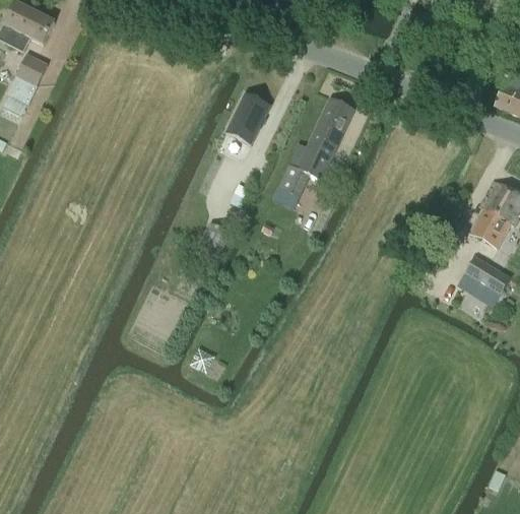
[(4,23),(0,30),(0,39),(23,50),(30,36),(44,43),(55,20),(14,0),(3,23),(4,23)]
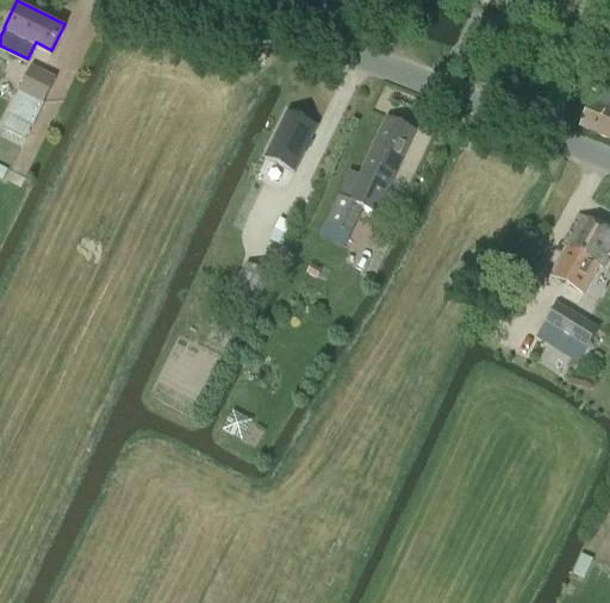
[(298,0),(297,5),(334,18),(341,0),(298,0)]
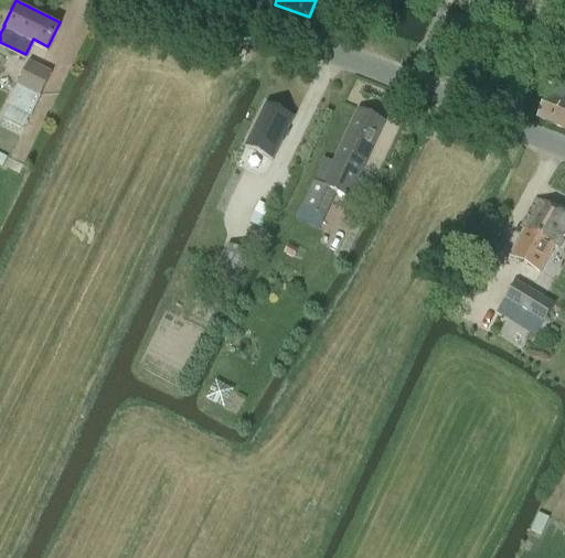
[(329,0),(328,6),(344,12),(349,0),(329,0)]
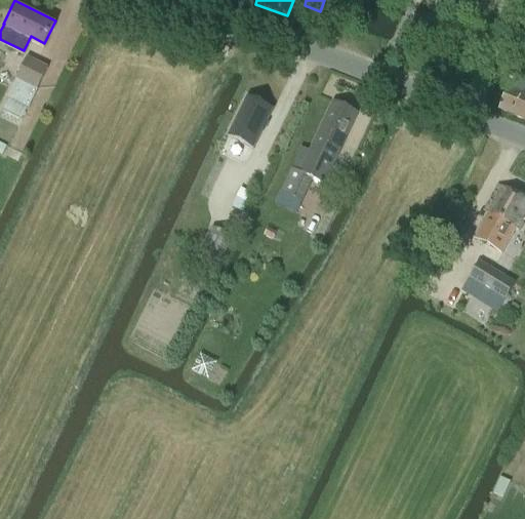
[(16,74),(7,92),(28,103),(37,85),(48,64),(27,53),(16,74)]
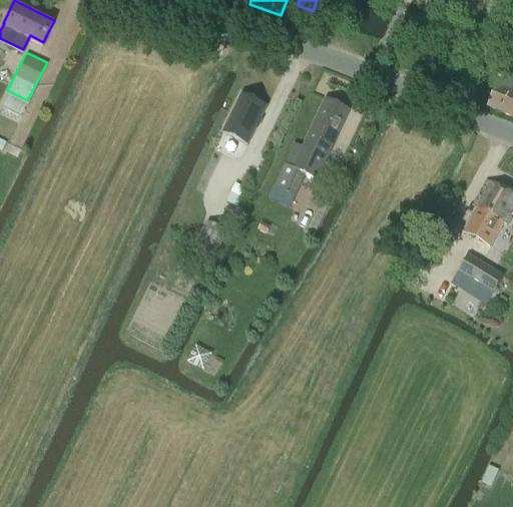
[(497,80),(488,102),(512,112),(512,72),(504,68),(499,81),(497,80)]
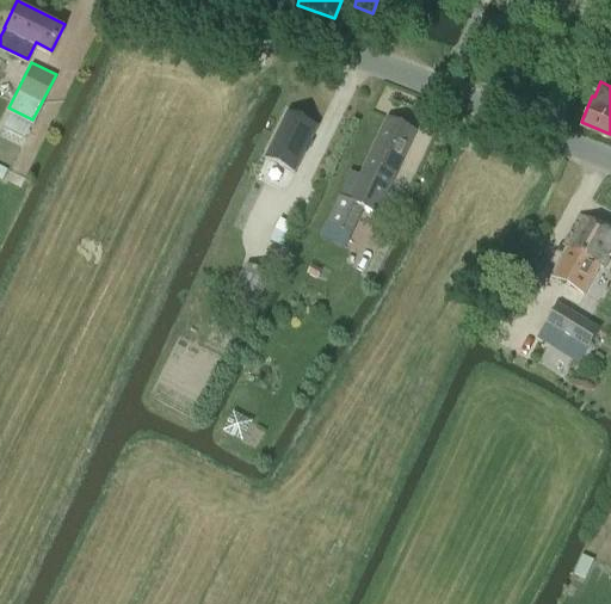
[(288,108),(265,154),(295,168),(318,122),(288,108)]
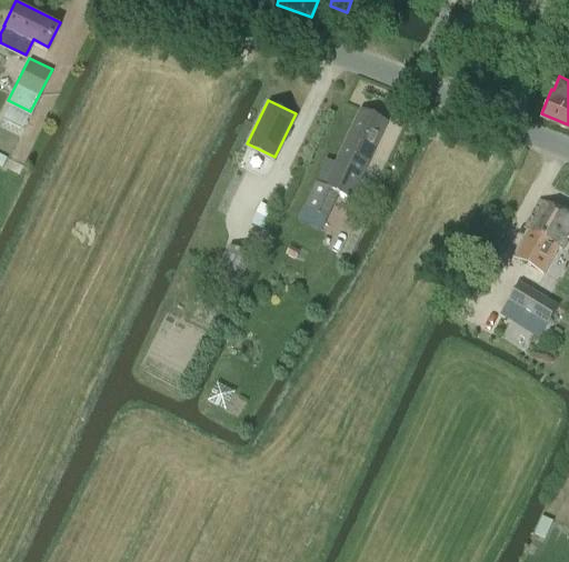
[(305,203),(299,214),(321,226),(327,213),(339,189),(350,194),(377,137),(386,118),(361,106),(348,137),(337,160),(327,156),(305,203)]
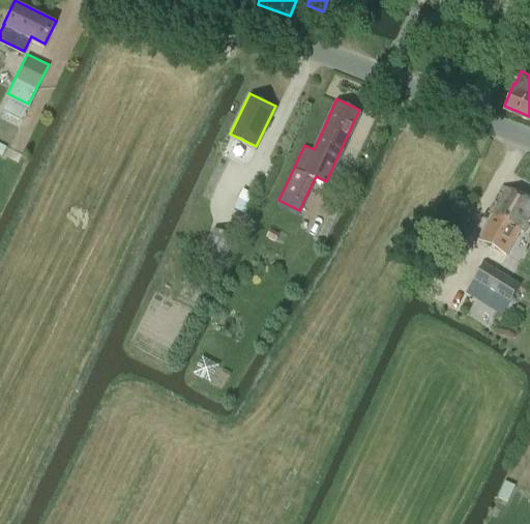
[(525,228),(529,217),(529,196),(503,182),(489,209),(491,210),(477,236),(506,251),(519,226),(525,228)]
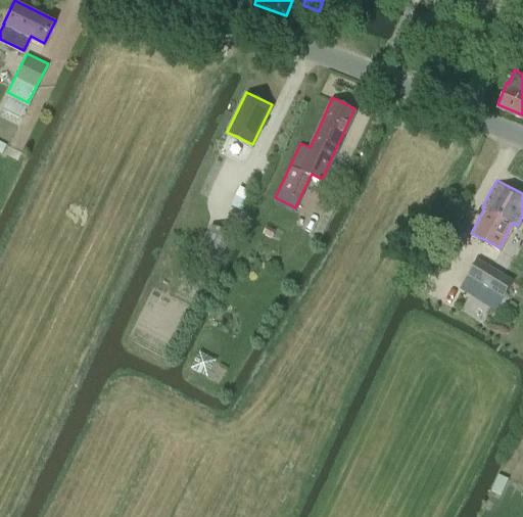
[(217,262),(231,231),(211,222),(197,252),(217,262)]
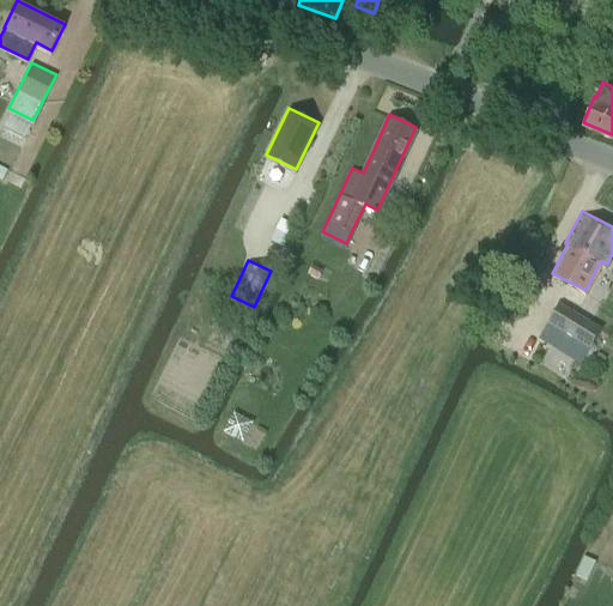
[(598,317),(595,321),(559,301),(550,320),(590,344),(604,320),(598,317)]
